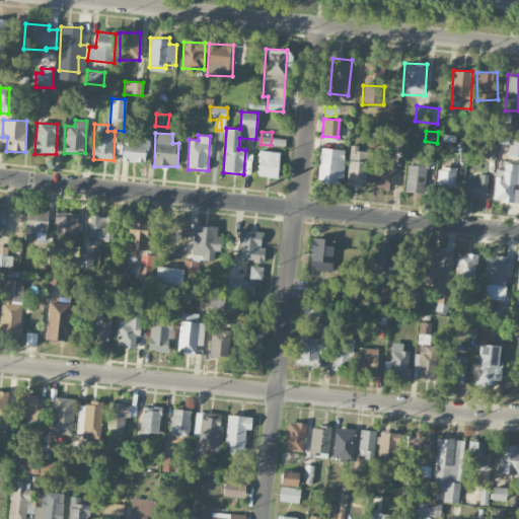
[(147,162),(148,137),(123,136),(122,161),(147,162)]
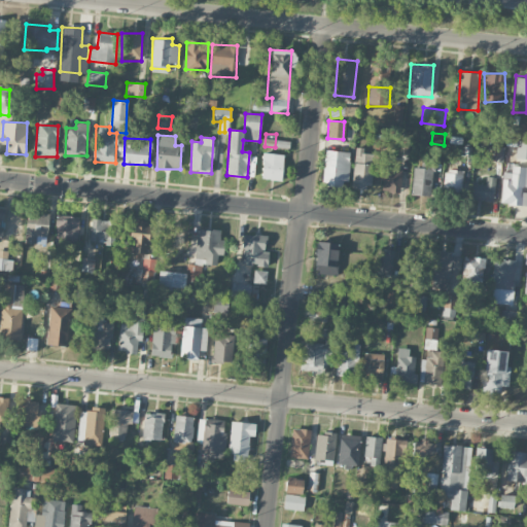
[(517,159),(526,159),(526,140),(517,140),(517,159)]
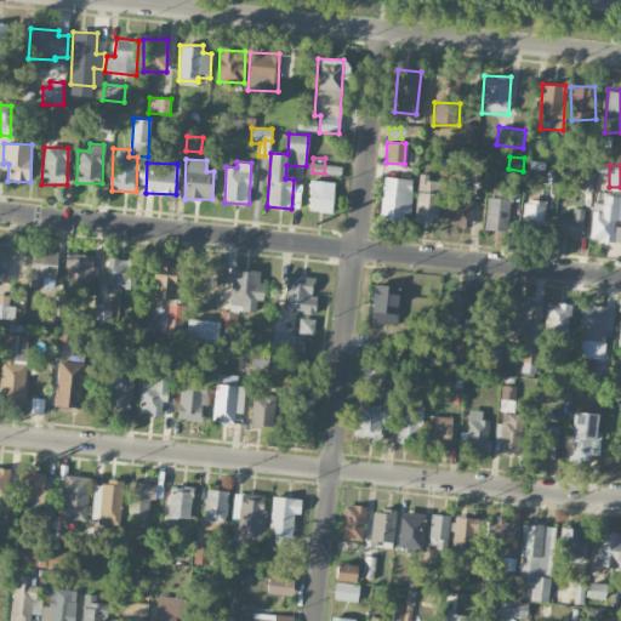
[(584,191),(592,192),(594,174),(585,172),(584,191)]
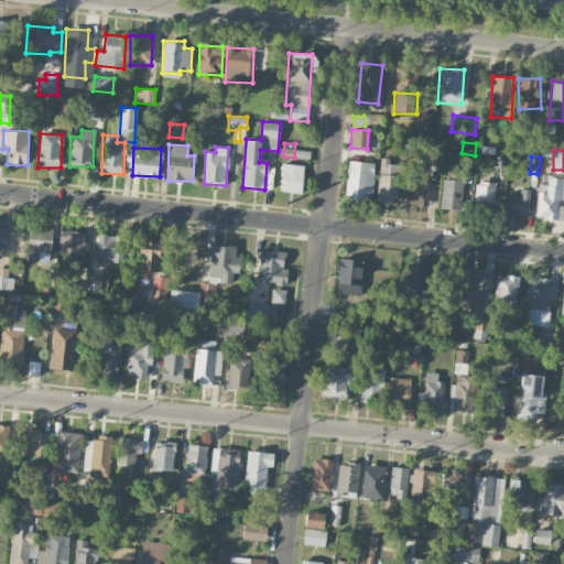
[(375,201),(396,204),(401,165),(389,163),(389,159),(381,158),(375,201)]
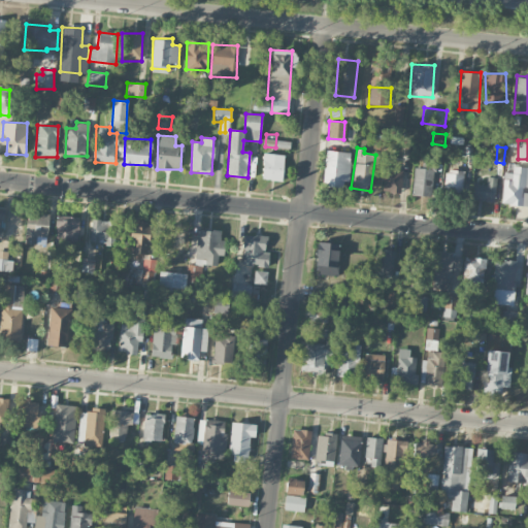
[(348,188),(350,152),(325,151),(323,187),(348,188)]
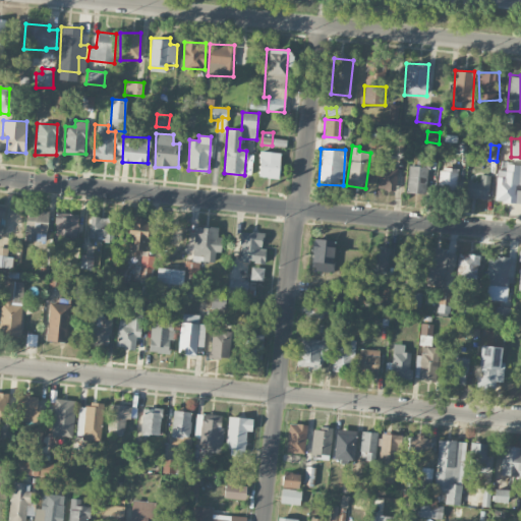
[(281,153),(259,152),(259,177),(280,178),(281,153)]
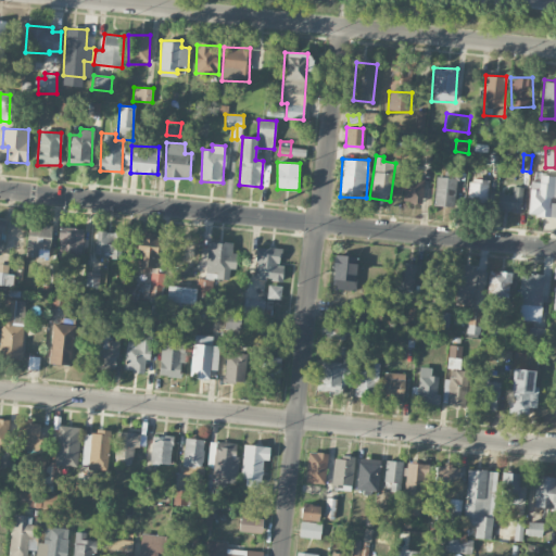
[(434,206),(457,206),(458,165),(445,165),(444,177),(436,177),(434,206)]
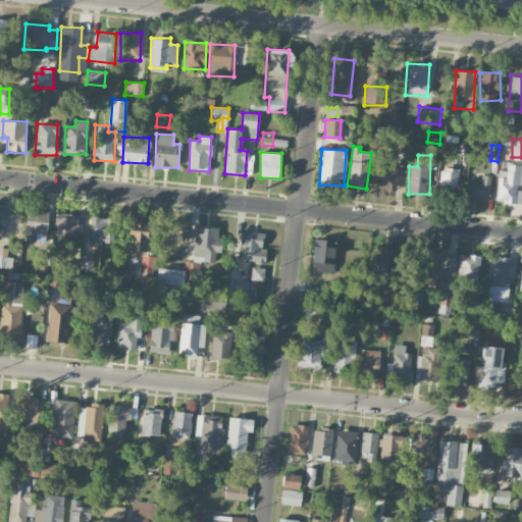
[(397,191),(398,168),(389,168),(389,163),(379,162),(378,190),(397,191)]
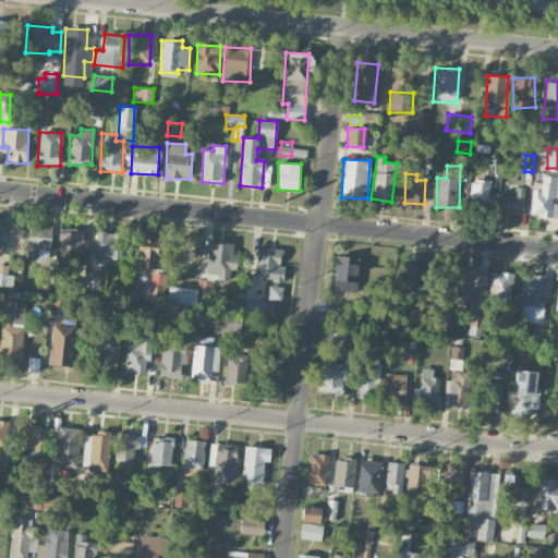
[(532,182),(531,216),(557,217),(557,203),(553,204),(553,197),(557,197),(557,176),(542,176),(542,183),(532,182)]
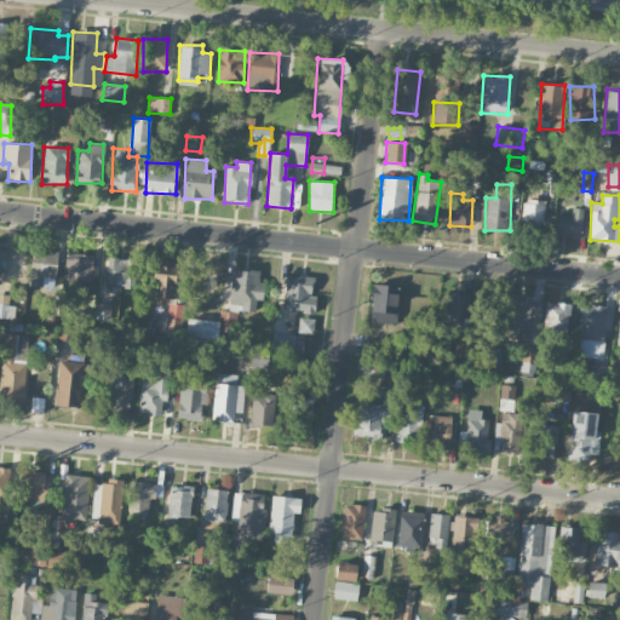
[(544,201),(522,200),(521,228),(543,228),(544,201)]
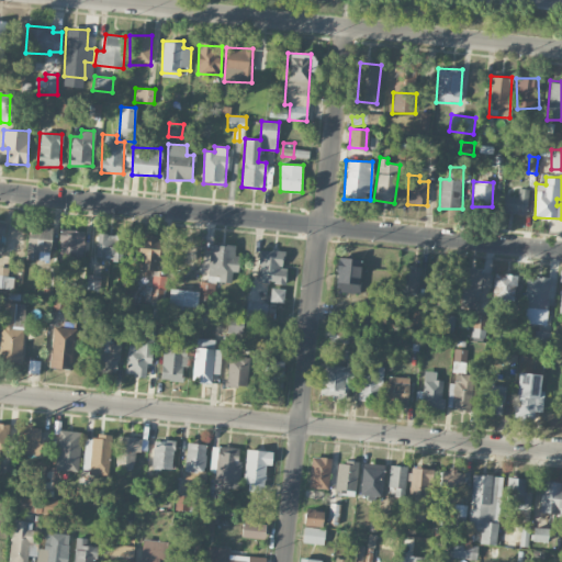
[(527,214),(528,189),(518,189),(518,197),(504,195),(503,213),(527,214)]
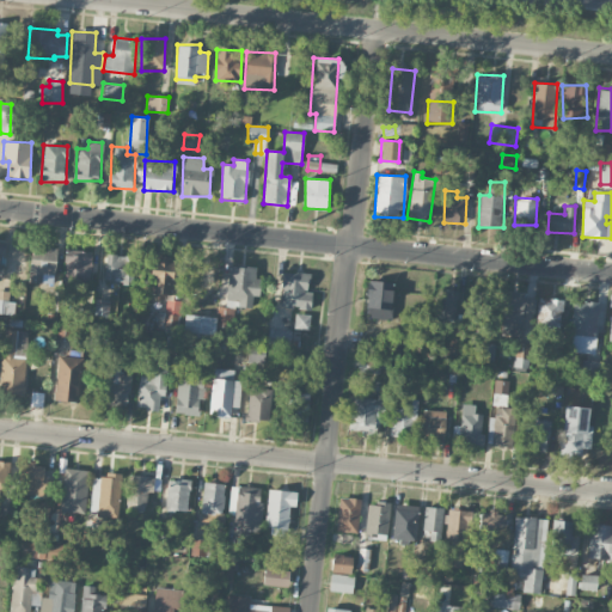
[(55,282),(57,248),(31,246),(30,281),(55,282)]
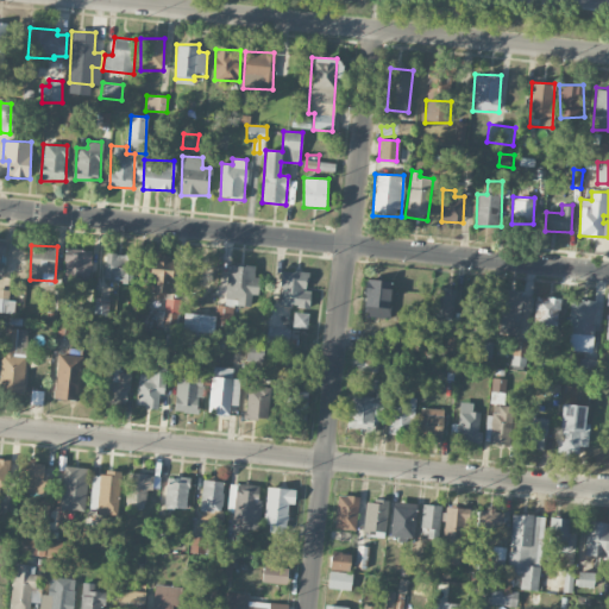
[(92,250),(64,249),(63,278),(90,280),(92,250)]
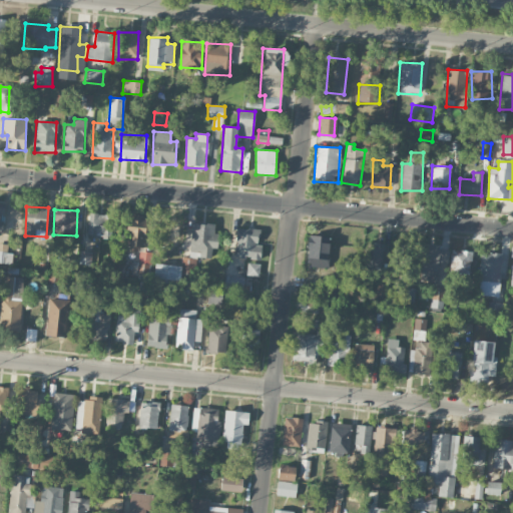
[(111,236),(112,214),(88,213),(87,235),(111,236)]
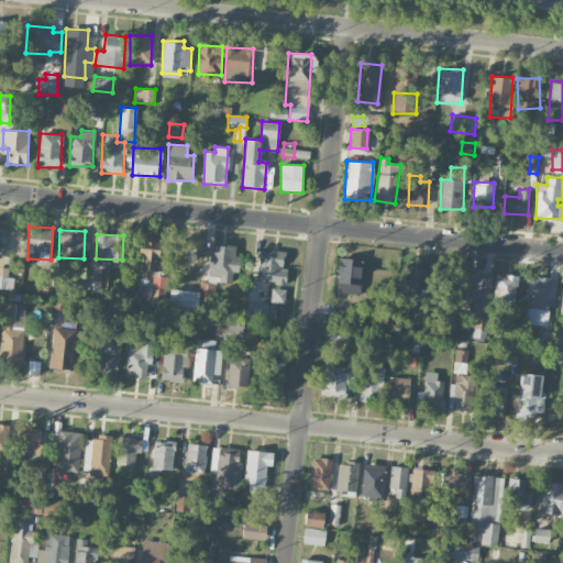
[(139,273),(159,274),(161,236),(140,236),(139,273)]
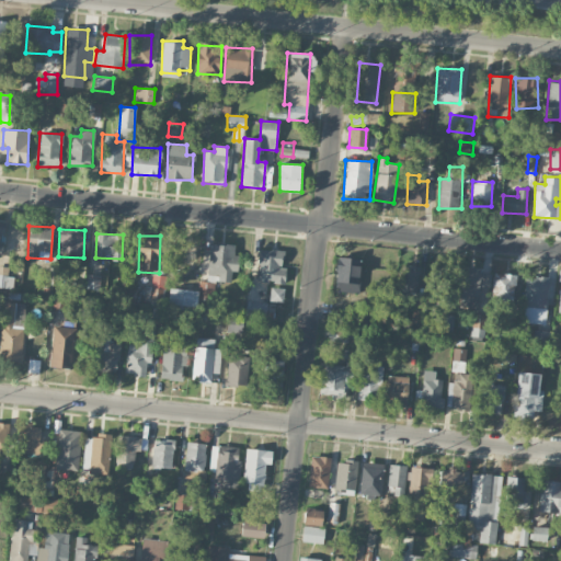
[(235,282),(236,245),(209,243),(208,281),(235,282)]
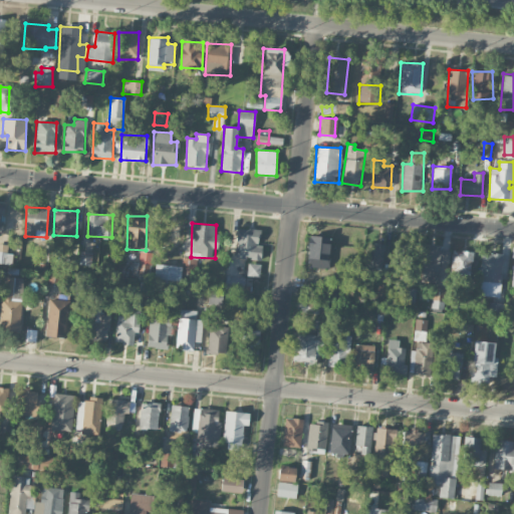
[(262,245),(259,245),(259,229),(237,228),(235,258),(261,259),(262,245)]
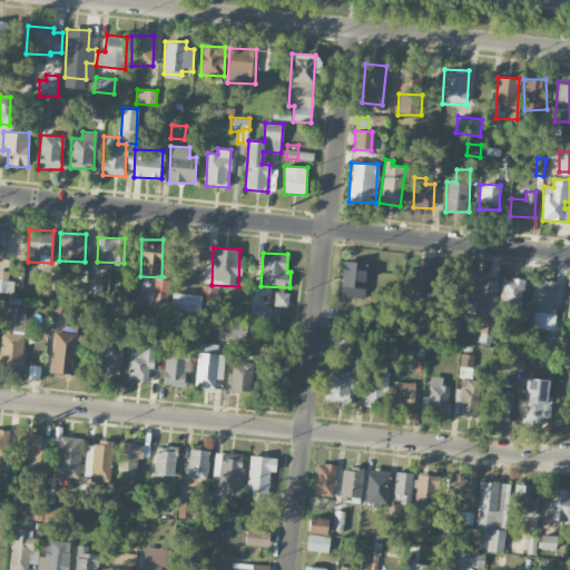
[(366,263),(343,262),(341,297),(364,297),(366,263)]
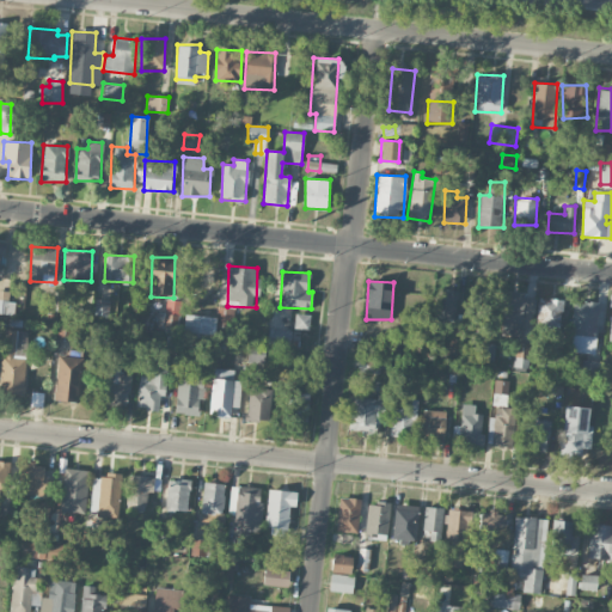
[(435,322),(457,323),(457,291),(436,289),(435,322)]
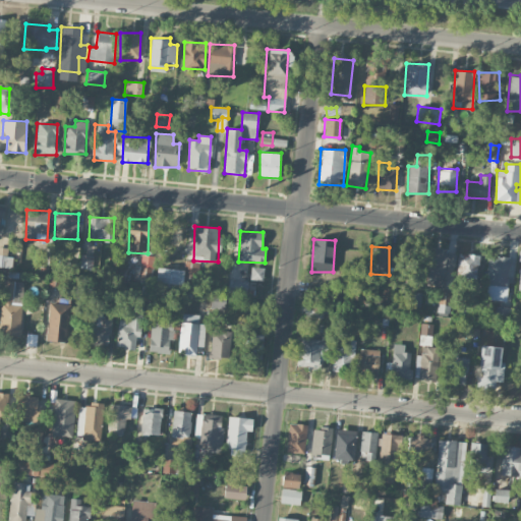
[(8,256),(8,247),(0,247),(0,267),(12,268),(13,257),(8,256)]
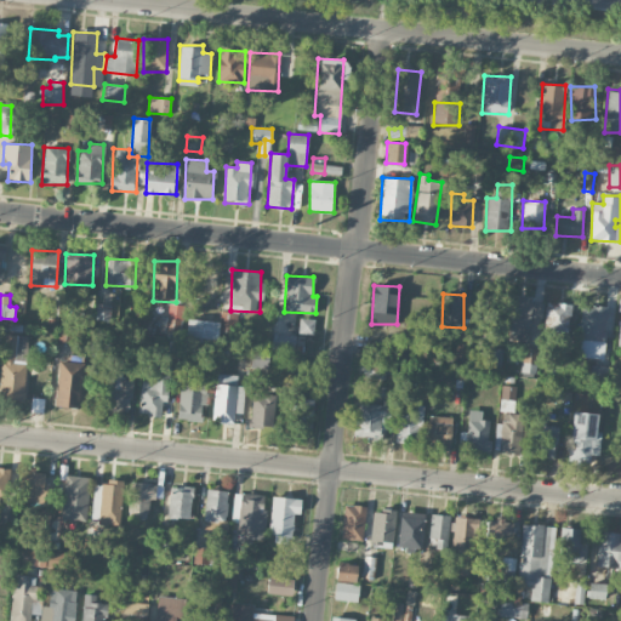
[(497,320),(496,295),(477,295),(479,322),(497,320)]
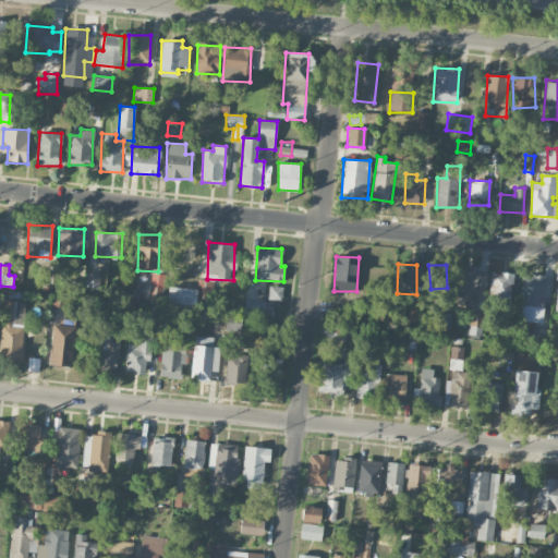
[(456,307),(474,310),(478,282),(487,284),(489,270),(461,266),(456,307)]
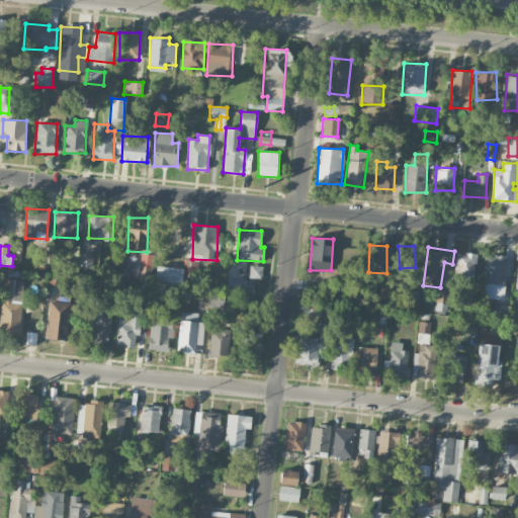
[(476,278),(476,253),(455,252),(454,277),(476,278)]
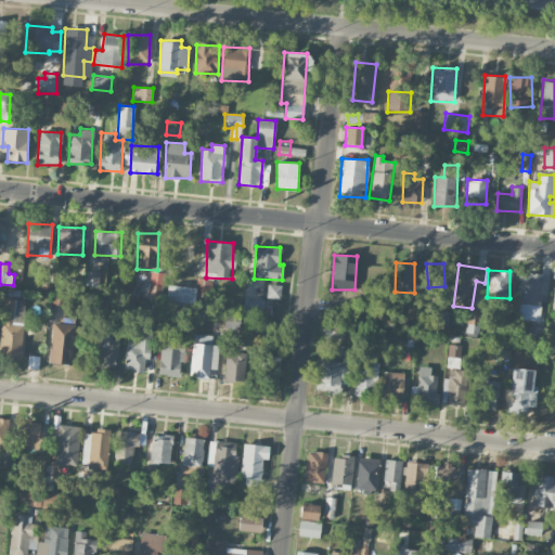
[(163,298),(164,273),(151,272),(150,284),(141,283),(140,297),(163,298)]
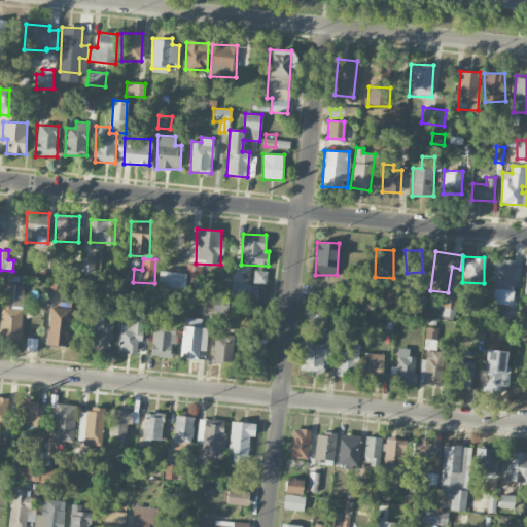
[(491,304),(513,304),(515,260),(493,259),(491,304)]
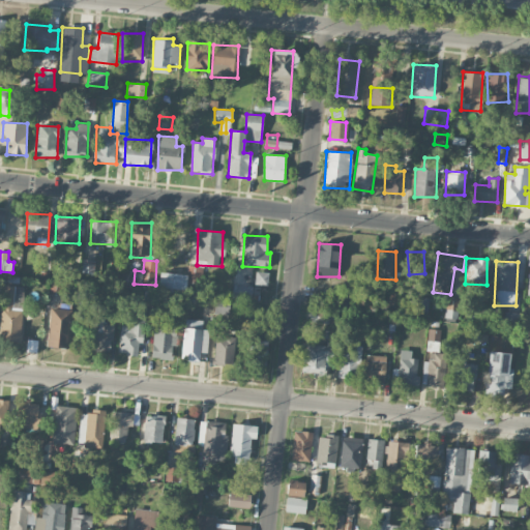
[(268,272),(256,271),(255,285),(268,285),(268,272)]
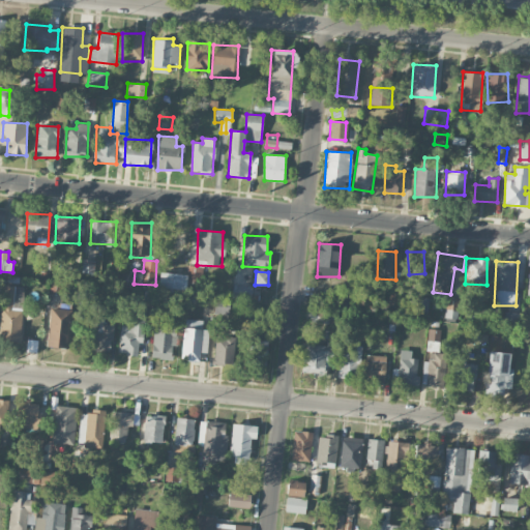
[(187,273),(159,272),(158,290),(186,292),(187,273)]
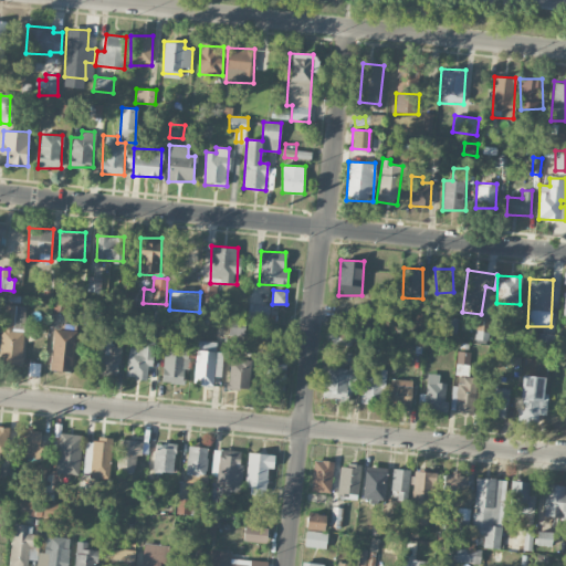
[(51,313),(64,315),(66,303),(52,301),(51,313)]
